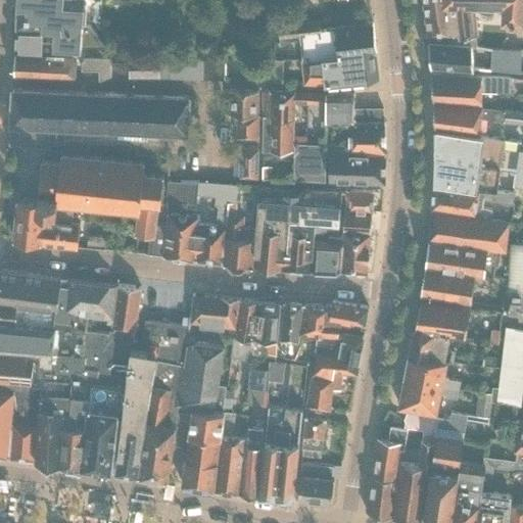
[(54,45),(63,46),(63,56),(76,57),(76,55),(110,55),(110,48),(106,47),(90,25),(82,24),(83,0),(18,0),(16,27),(42,28),(55,29),(54,45)]
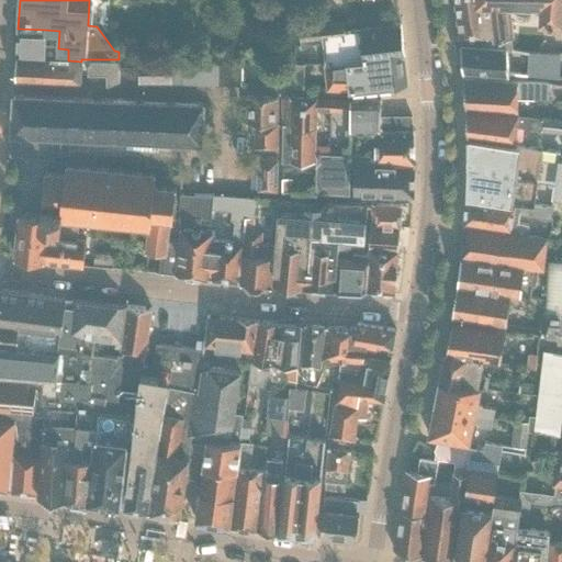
[(561,0),(454,0),(460,37),(489,40),(513,37),(507,6),(541,6),(540,23),(561,23),(561,0)]
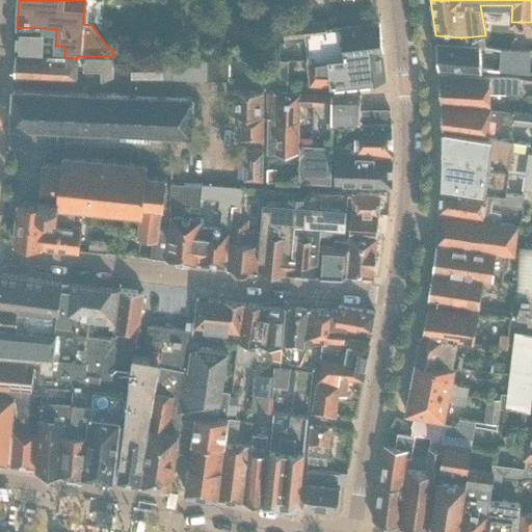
[(325,21),(283,26),(285,42),(304,40),(311,84),(330,85),(386,80),(383,53),(379,23),(330,28),(330,32),(326,33),(326,28),(325,21)]
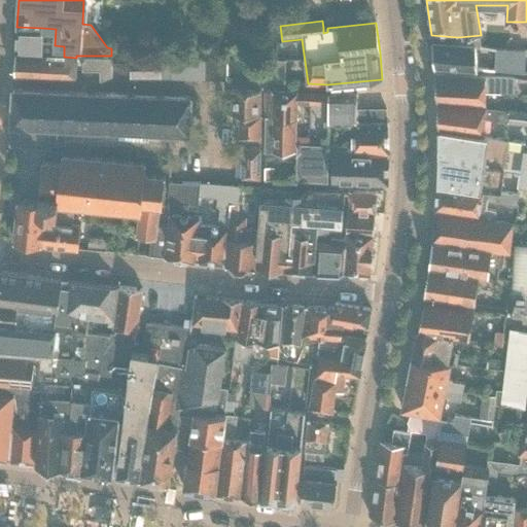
[(41,45),(42,28),(16,27),(15,53),(50,56),(51,45),(41,45)]
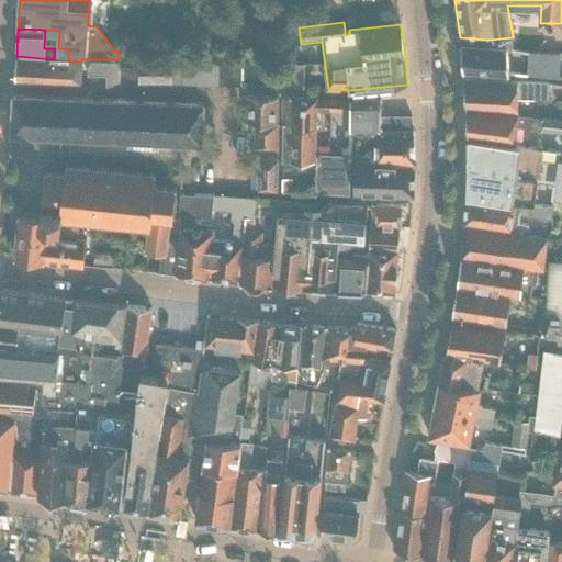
[(68,60),(68,49),(58,48),(59,31),(45,30),(44,48),(55,48),(54,59),(68,60)]
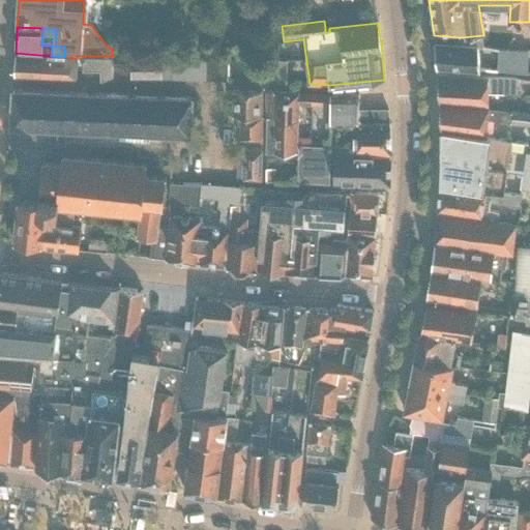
[(483,35),(461,37),(434,35),(437,65),(480,69),(478,47),(484,46),(483,38),(484,38),(484,35),(483,35)]
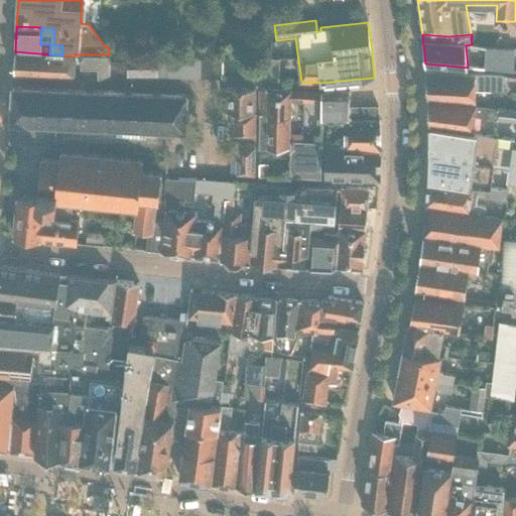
[(484,69),(498,70),(513,71),(514,48),(485,47),(484,69)]
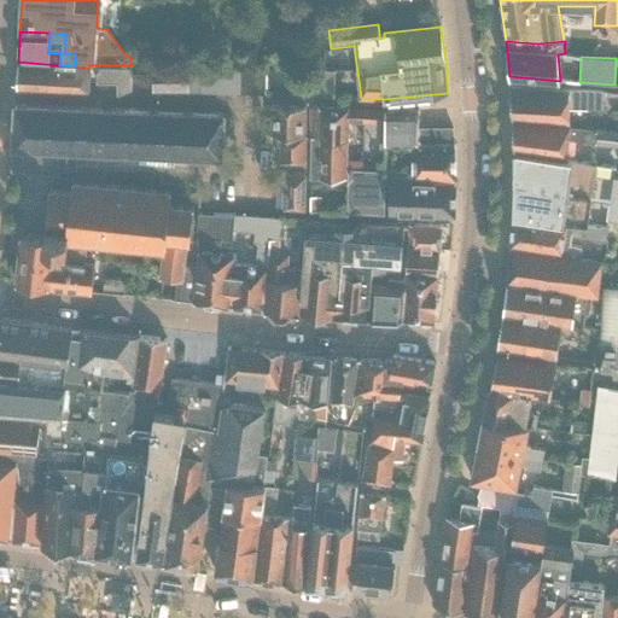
[(75,66),(59,65),(18,62),(17,82),(22,88),(88,92),(88,74),(89,68),(75,66)]
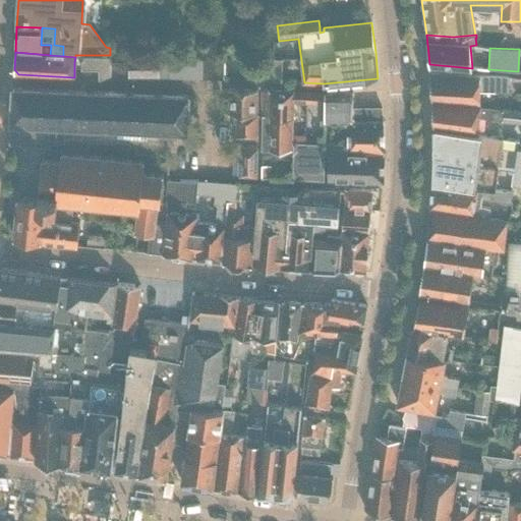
[(159,76),(170,77),(171,53),(159,55),(159,76)]
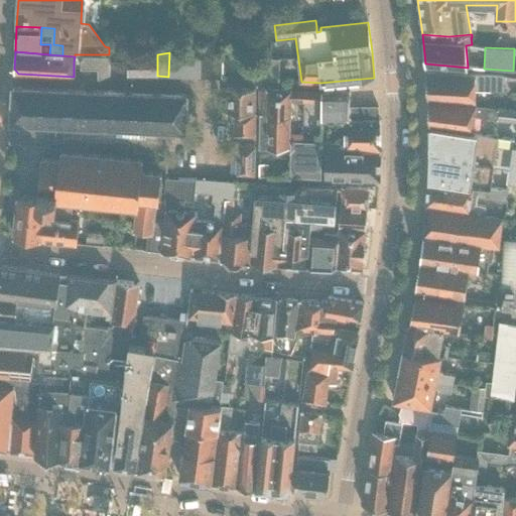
[(187,53),(169,52),(168,77),(187,77),(187,53)]
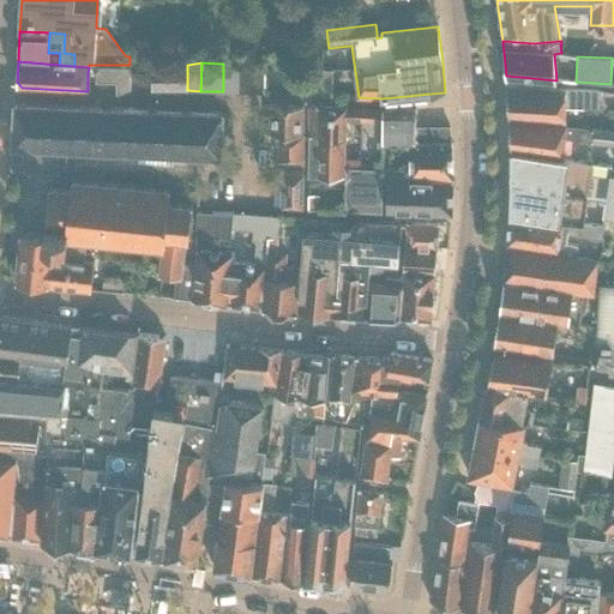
[(236,91),(236,64),(223,64),(223,91),(236,91)]
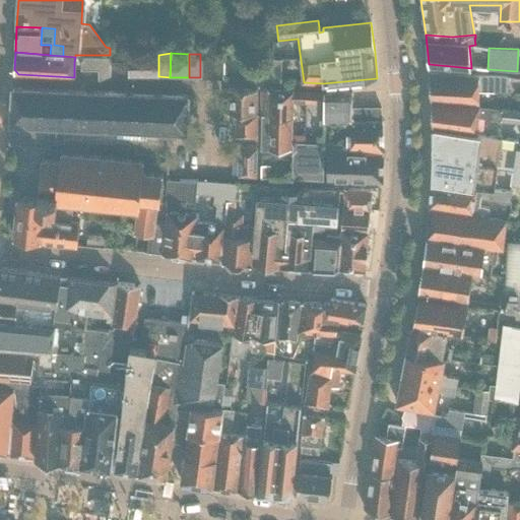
[(212,54),(200,54),(200,77),(211,78),(212,54)]
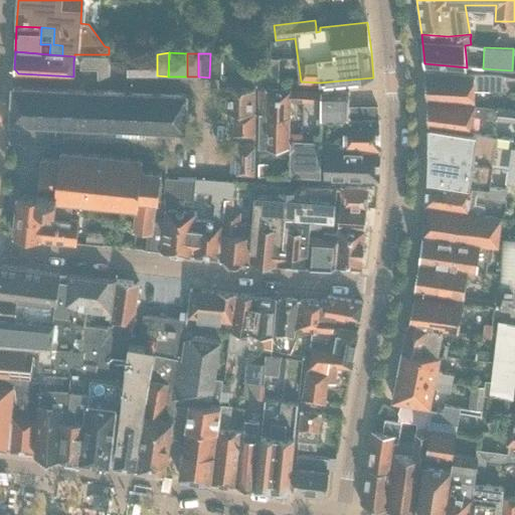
[(221,53),(210,53),(209,77),(221,77),(221,53)]
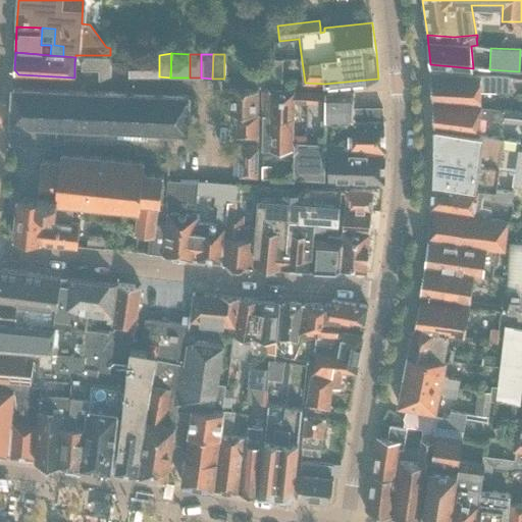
[(83,66),(100,66),(100,76),(111,72),(110,55),(75,55),(75,57),(74,62),(83,62),(83,66)]
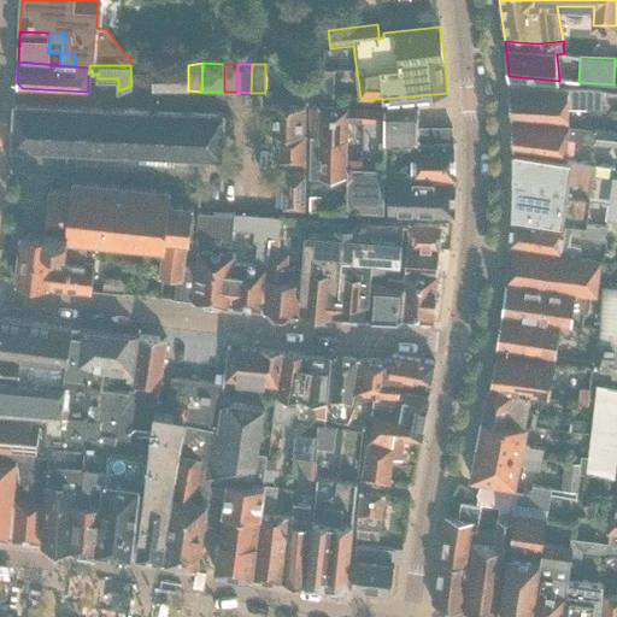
[(153,65),(153,89),(187,89),(187,65),(153,65)]
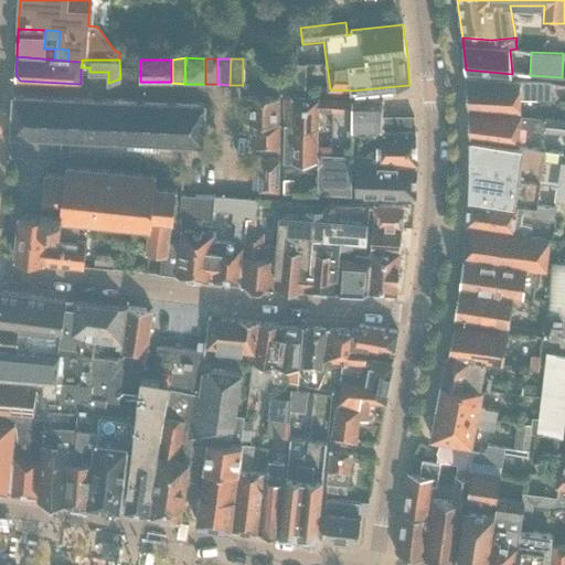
[(283,62),(280,83),(297,83),(297,87),(307,87),(307,63),(283,62)]
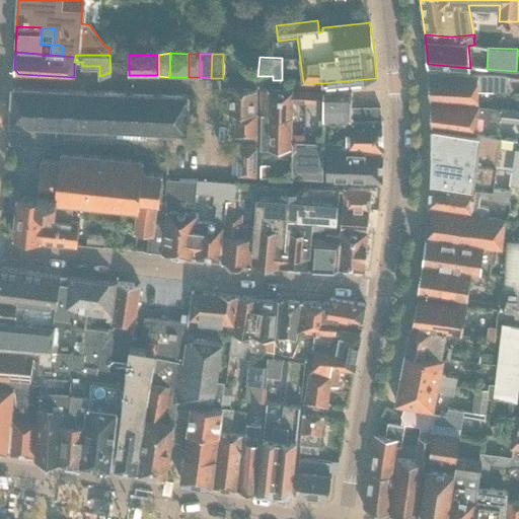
[(475,103),(475,89),(506,90),(506,75),(496,75),(428,71),(431,99),(475,103)]
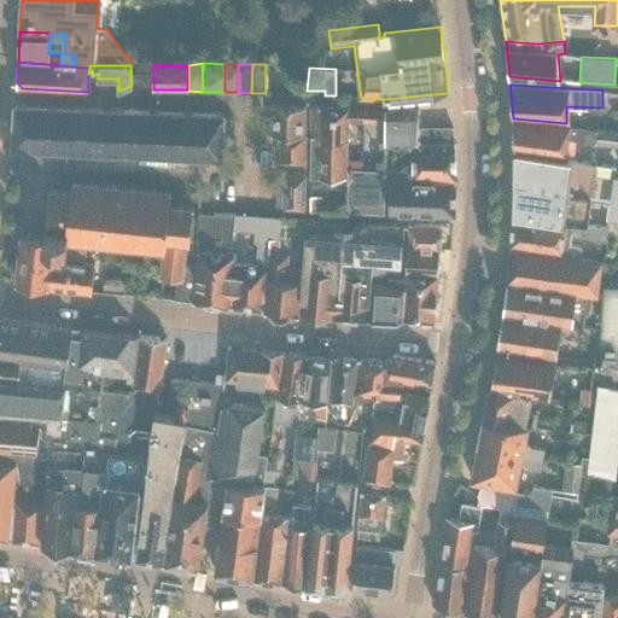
[(15,104),(11,170),(106,175),(106,169),(161,172),(161,182),(197,184),(198,155),(221,156),(225,115),(18,105),(18,104),(15,104)]
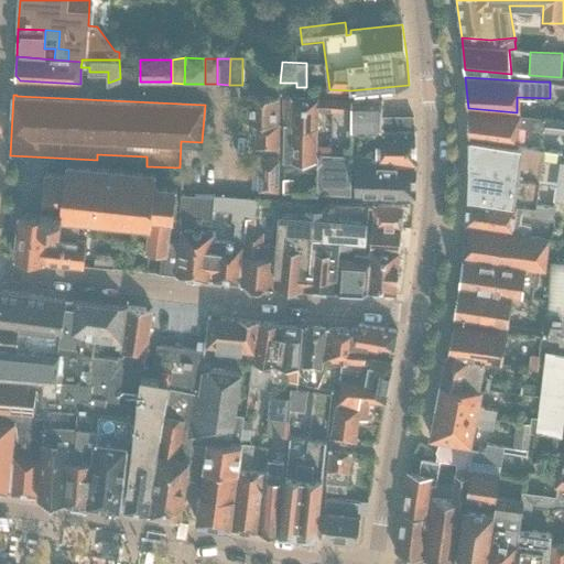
[(279,97),(248,96),(247,123),(256,123),(279,123),(279,97)]
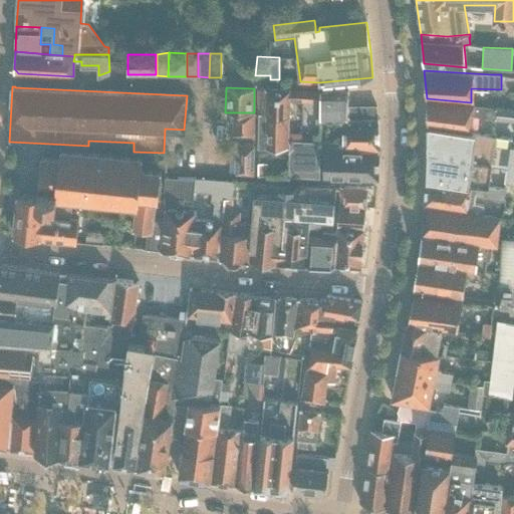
[(347,106),(348,90),(320,91),(259,88),(259,114),(289,115),(289,100),(318,101),(317,118),(344,118),(375,118),(376,105),(347,106)]
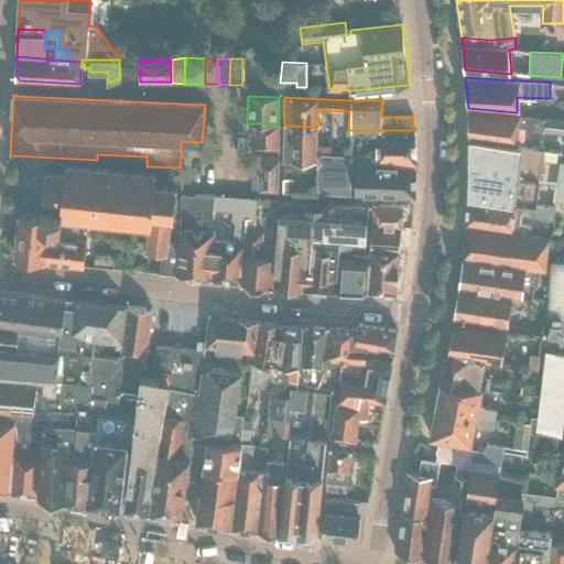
[(563,133),(563,118),(545,117),(468,108),(469,138),(518,143),(520,126),(544,129),(543,131),(563,133)]
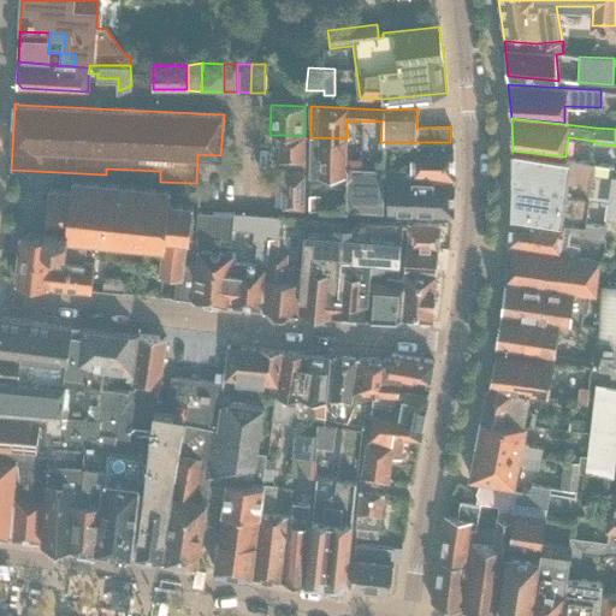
[(279,161),(304,161),(304,135),(279,135),(279,161)]
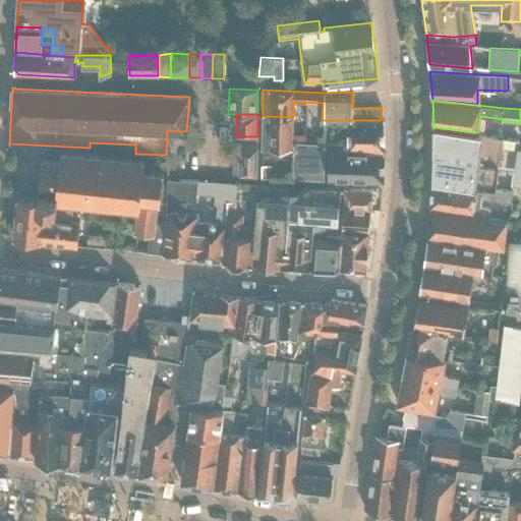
[(293,141),(293,117),(263,116),(263,151),(293,151),(293,141)]
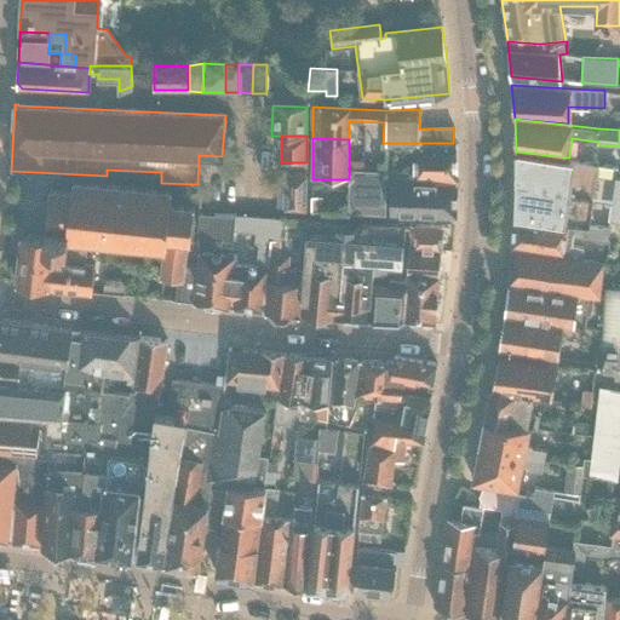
[(453,143),(415,143),(417,168),(391,168),(391,181),(457,182),(457,143),(453,143)]
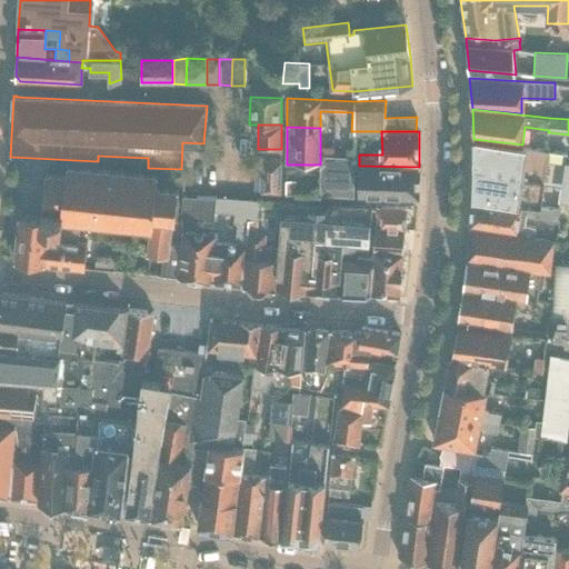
[(545,178),(549,149),(522,145),(473,139),(473,168),(545,178)]
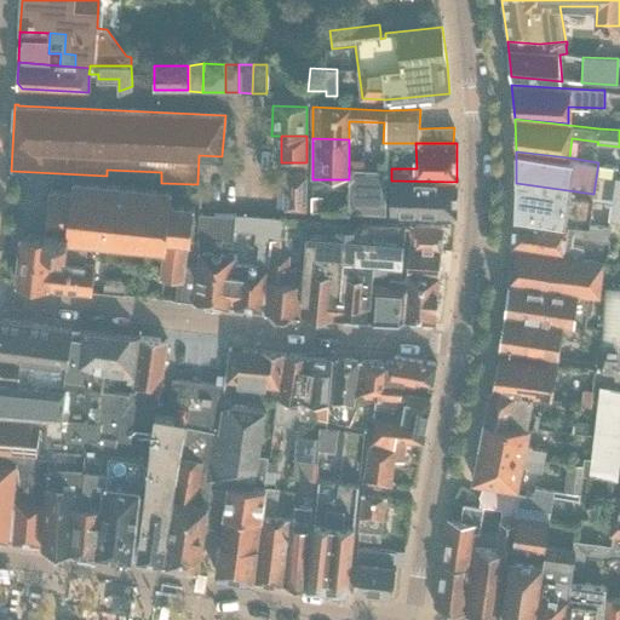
[(386,214),(386,171),(386,170),(349,168),(349,179),(350,179),(349,213),(386,214)]
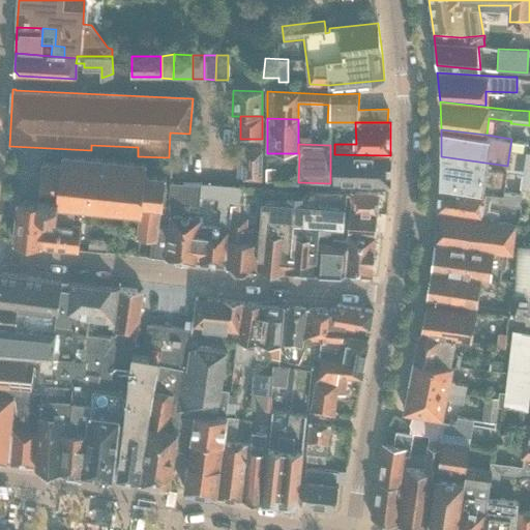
[(237,176),(244,176),(243,178),(261,180),(262,151),(245,150),(244,163),(238,162),(237,176)]
